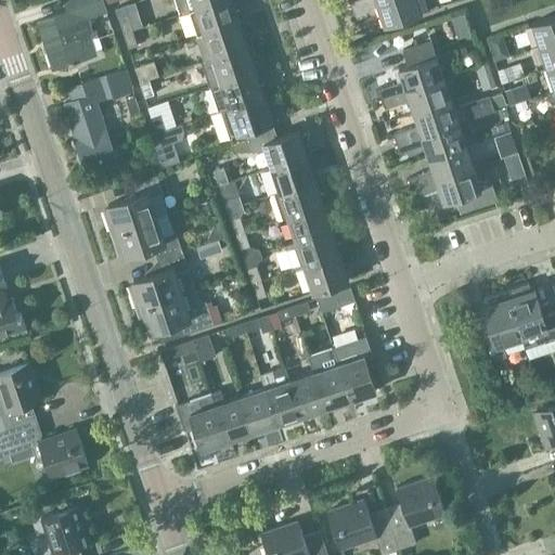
[(38,22),(54,68),(97,54),(89,34),(92,33),(86,12),(105,5),(104,4),(102,0),(64,0),(68,11),(38,22)]
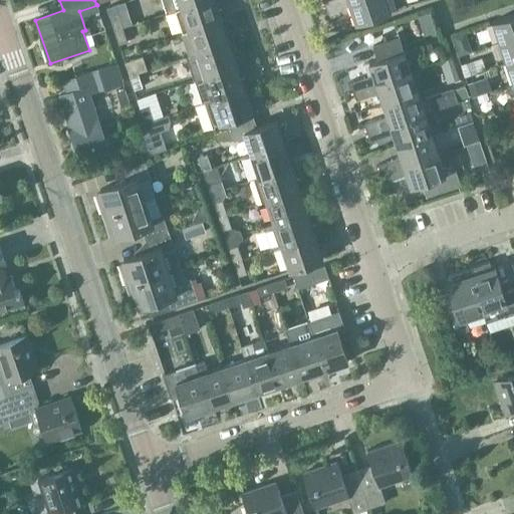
[(163,0),(168,13),(175,10),(182,8),(206,0),(163,0)]
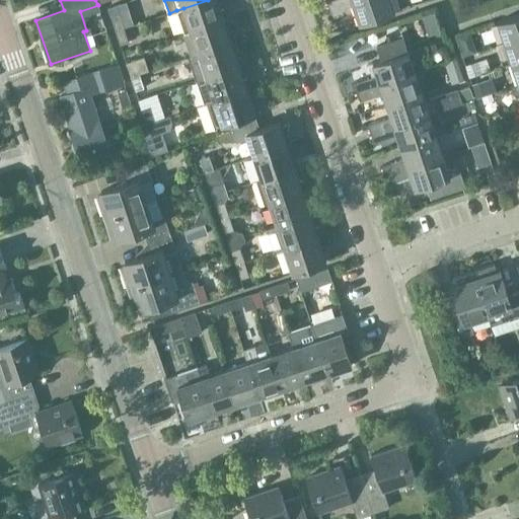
[(184,33),(192,31),(225,19),(224,18),(227,17),(224,9),(222,10),(218,0),(208,0),(183,8),(176,10),(184,33)]
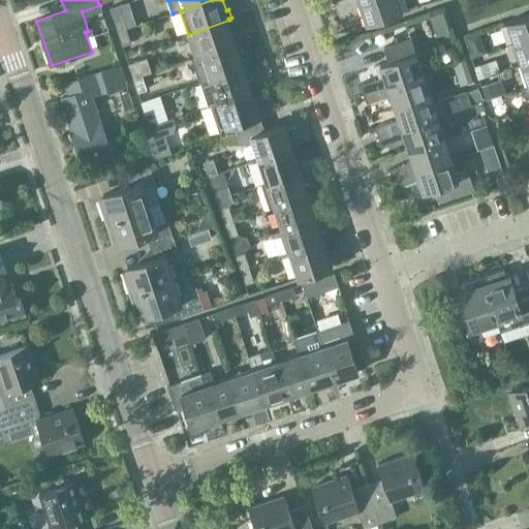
[(334,0),(337,10),(367,0),(334,0)]
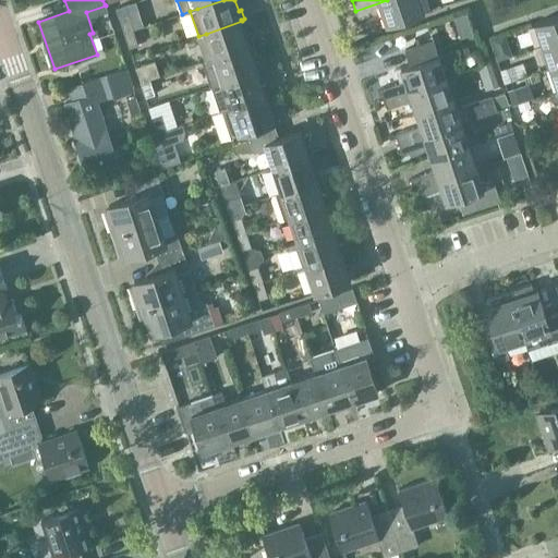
[(420,0),(387,0),(355,11),(359,21),(383,12),(387,25),(425,13),(420,0)]
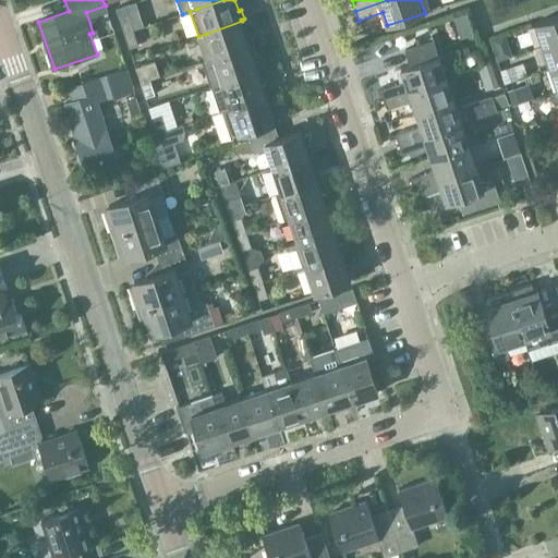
[(125,33),(134,29),(129,14),(120,17),(125,33)]
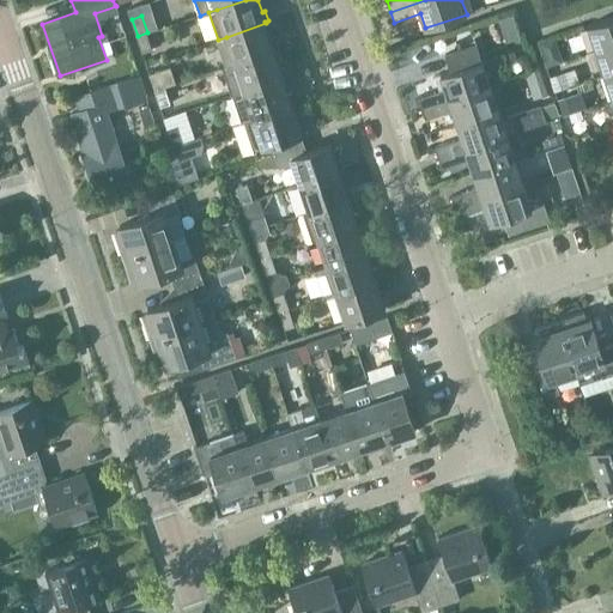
[(612,17),(588,25),(596,50),(612,44),(612,17)]
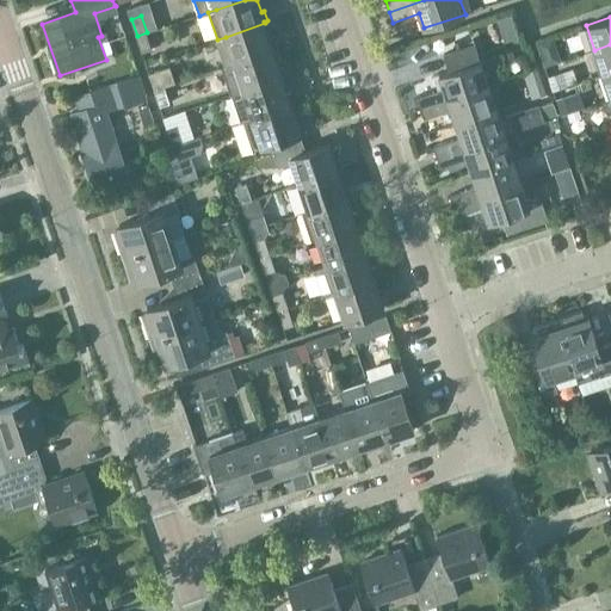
[(226,37),(217,39),(223,57),(226,57),(232,55),(235,65),(273,50),(273,49),(276,48),(273,38),(270,39),(265,23),(226,37)]
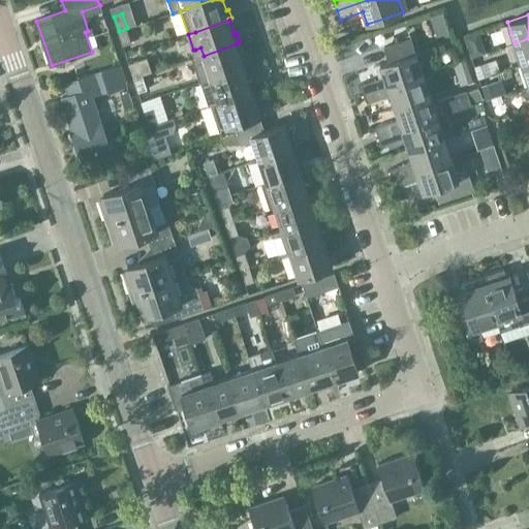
[(127,28),(119,31),(123,45),(131,42),(127,28)]
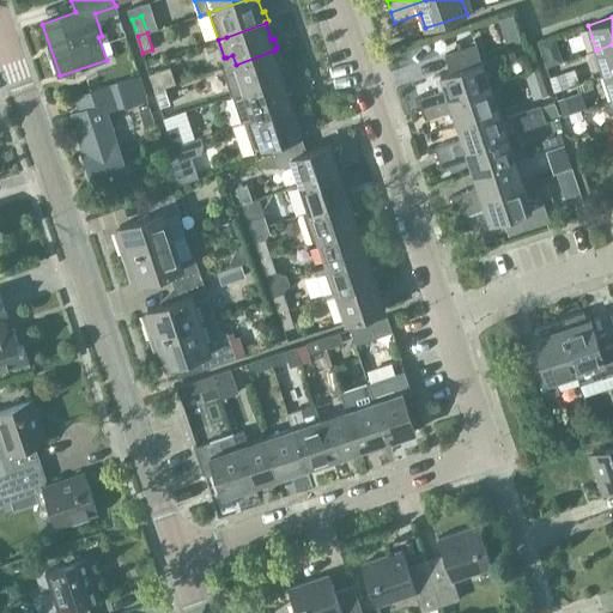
[(556,38),(541,43),(545,55),(559,49),(556,38)]
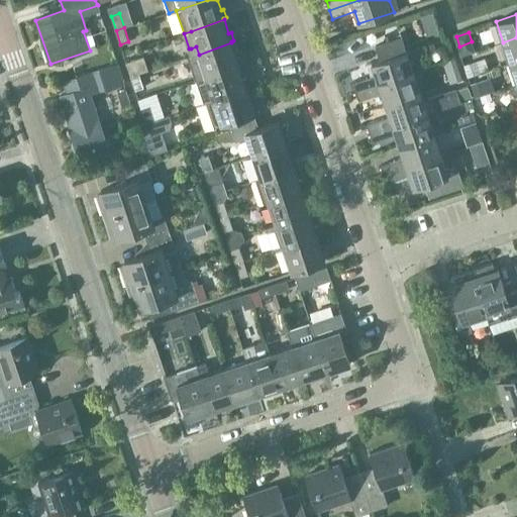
[(376,75),(353,83),(356,92),(414,73),(402,37),(376,46),(380,60),(372,63),(376,75)]
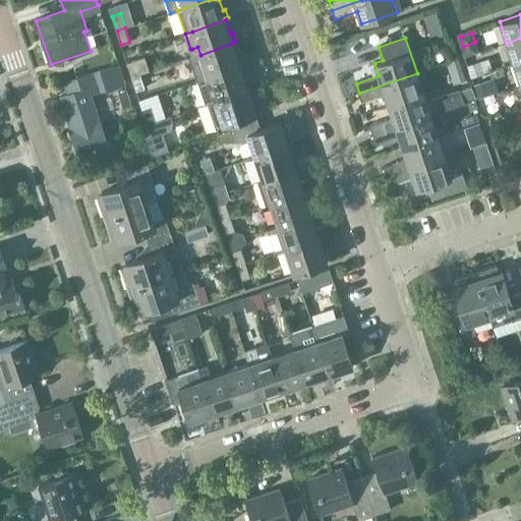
[(520,38),(507,43),(514,64),(520,61),(520,38)]
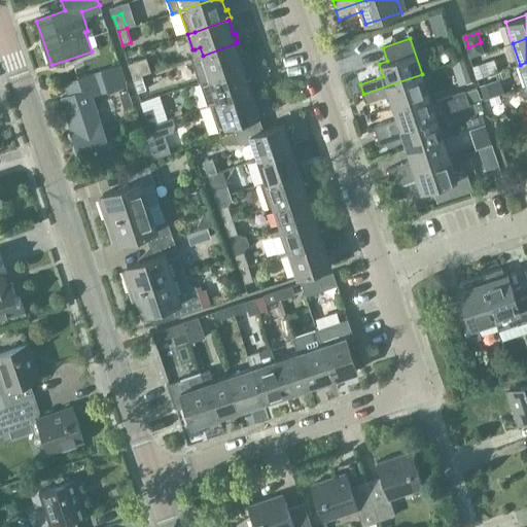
[(210,78),(244,67),(244,66),(246,65),(243,57),(241,58),(236,43),(203,56),(210,78)]
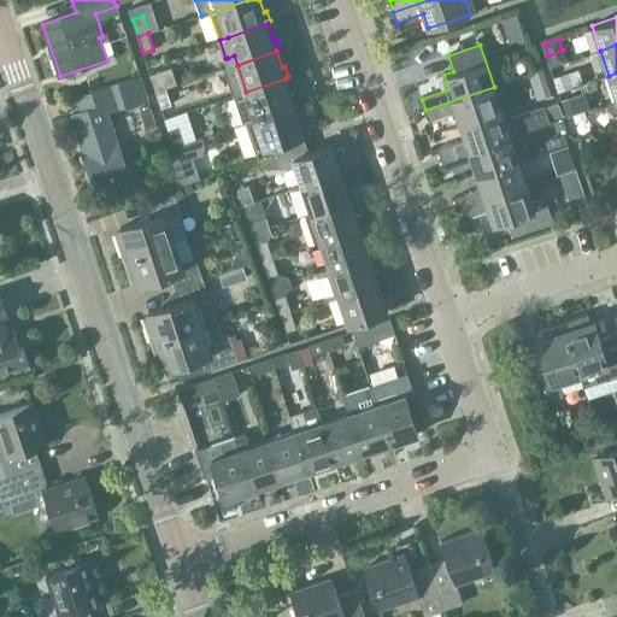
[(177,84),(172,68),(151,75),(157,92),(166,88),(177,84)]
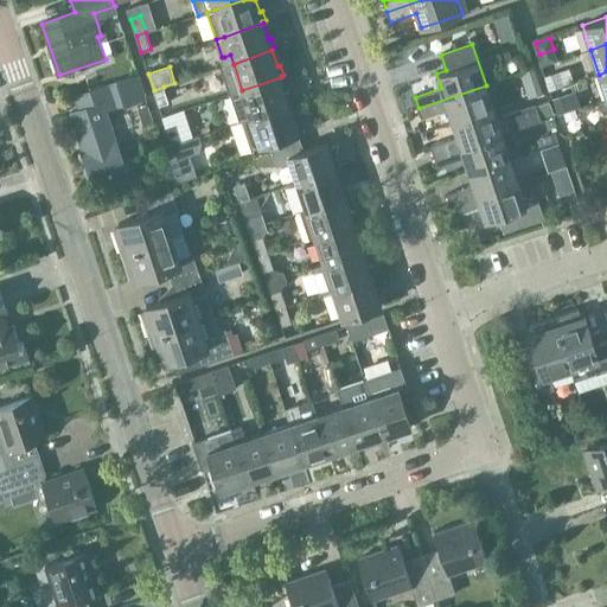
[(545,76),(550,90),(564,87),(560,72),(545,76)]
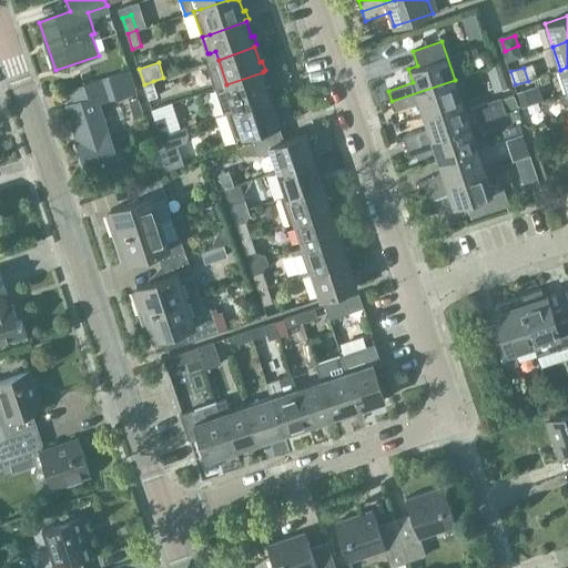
[(67,105),(78,140),(75,141),(84,169),(117,158),(99,104),(135,92),(129,71),(70,90),(74,103),(67,105)]
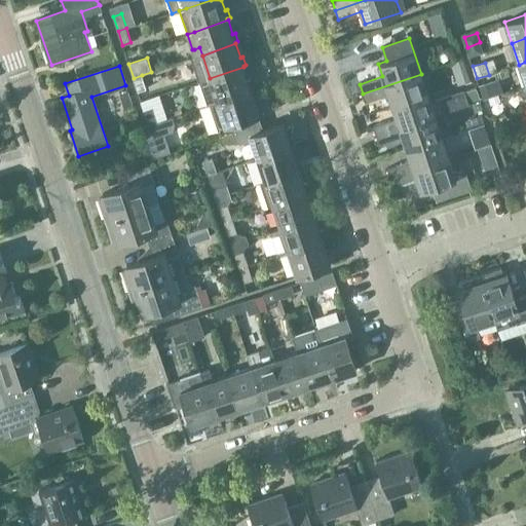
[(210,105),(252,90),(251,89),(253,88),(251,80),(248,80),(243,67),(210,78),(199,82),(208,106),(210,105)]
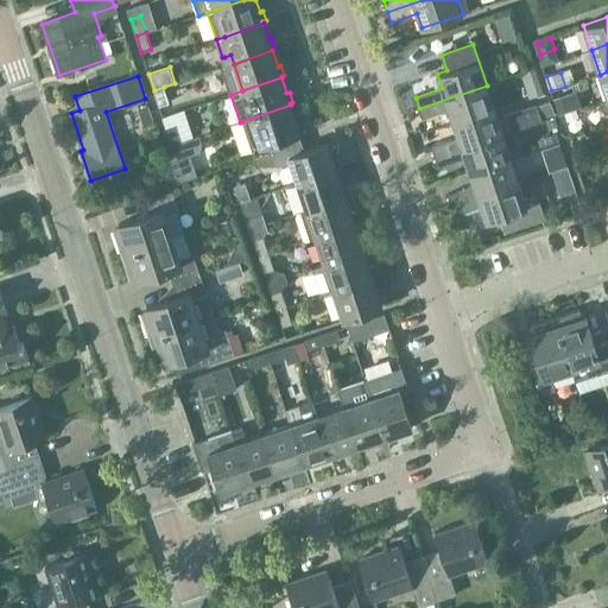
[(540,84),(529,89),(532,96),(543,93),(540,84)]
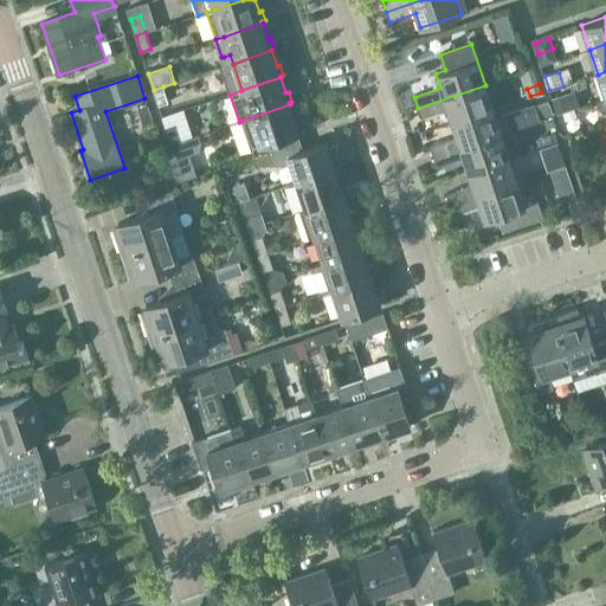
[(494,109),(485,85),(418,108),(421,118),(447,109),(452,123),(494,109)]
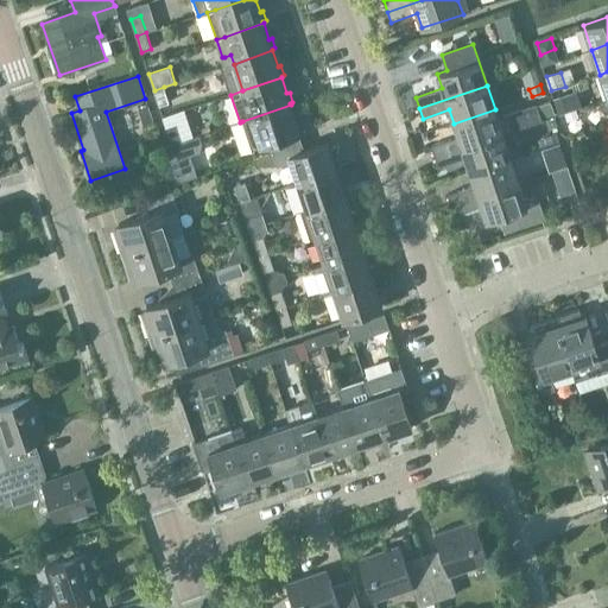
[(164,87),(154,90),(159,107),(170,103),(164,87)]
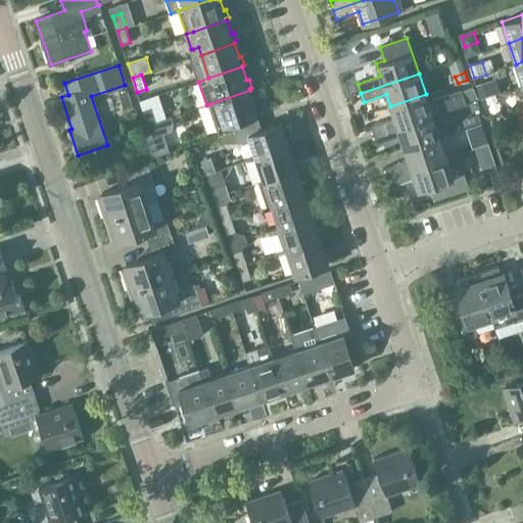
[(474,87),(465,90),(469,102),(478,100),(474,87)]
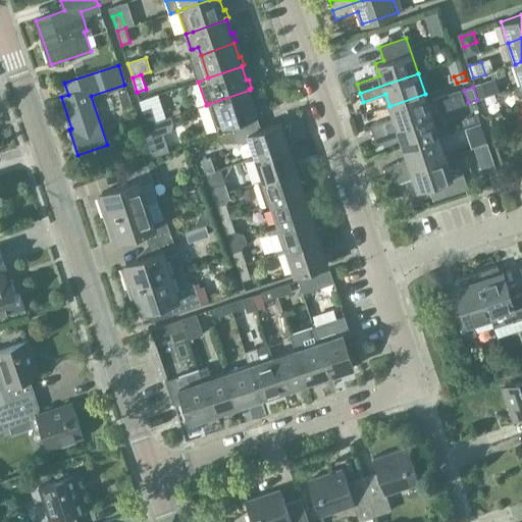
[(208,104),(218,136),(231,131),(256,122),(253,115),(257,113),(257,111),(259,110),(256,102),(254,103),(250,90),(208,104)]
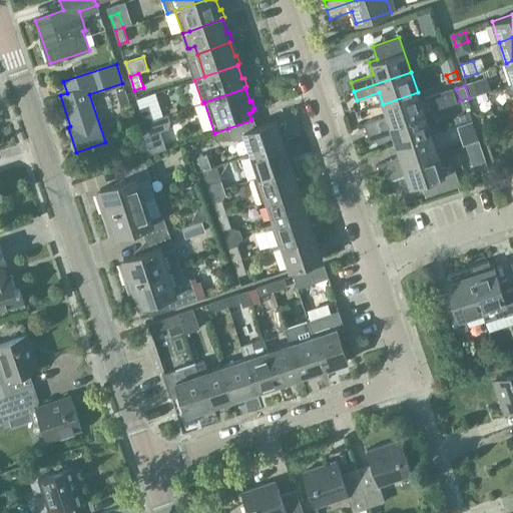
[(421,101),(418,92),(383,104),(387,115),(364,123),(367,132),(425,113),(457,102),(453,88),(423,98),(424,100),(421,101)]
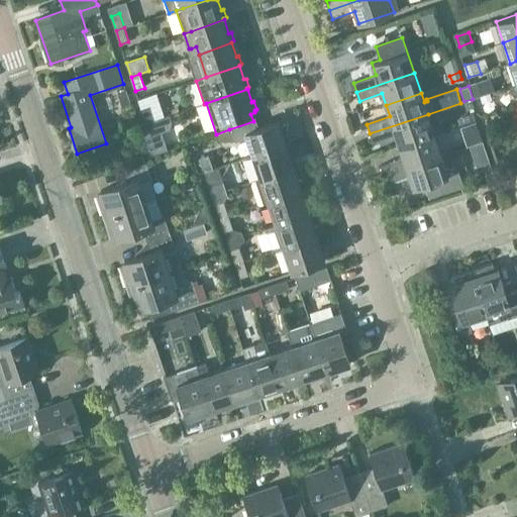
[(126,91),(118,94),(122,106),(130,103),(126,91)]
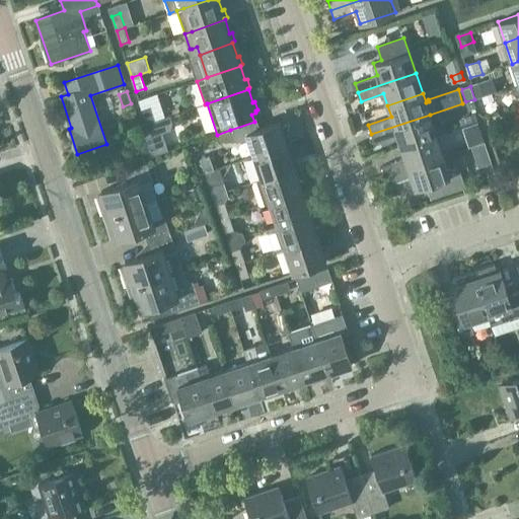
[(484,96),(474,99),(477,106),(487,103),(484,96)]
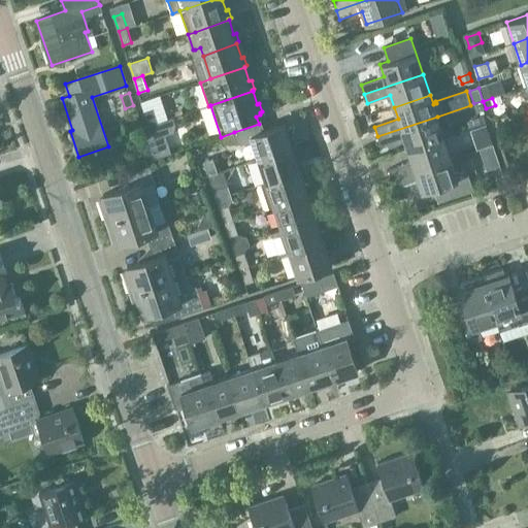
[(150,125),(158,122),(153,107),(144,110),(150,125)]
